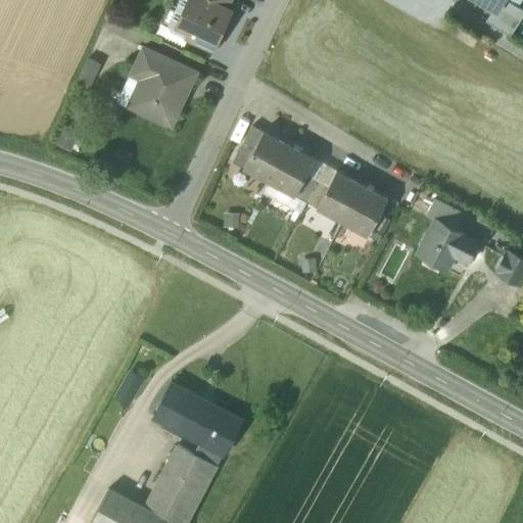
[(225,9),(203,0),(188,0),(177,26),(190,32),(187,37),(212,49),(230,12),(225,9)]
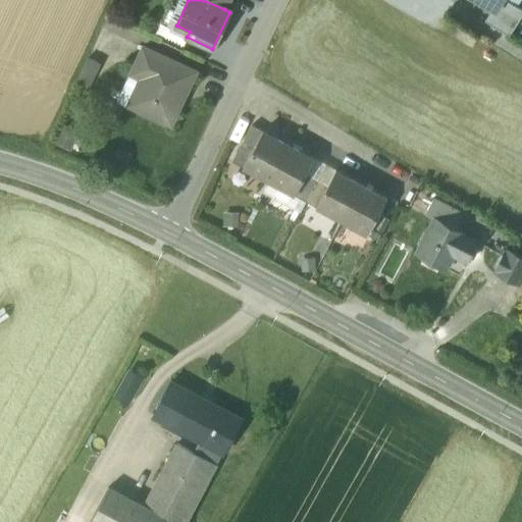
[(228,0),(203,0),(224,9),(228,0)]
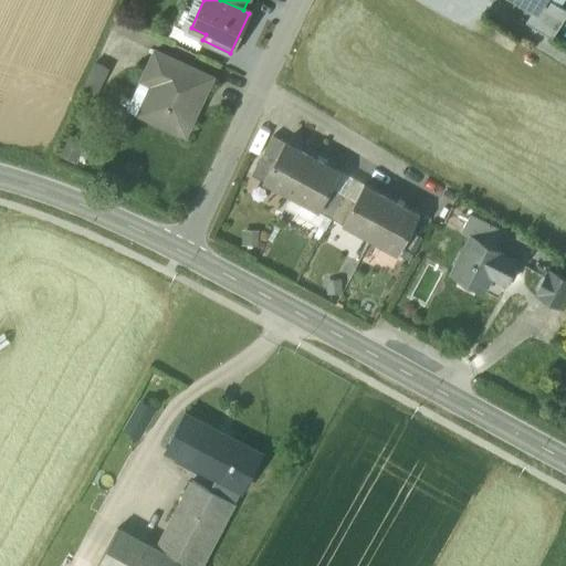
[(521,0),(536,9),(541,0),(521,0)]
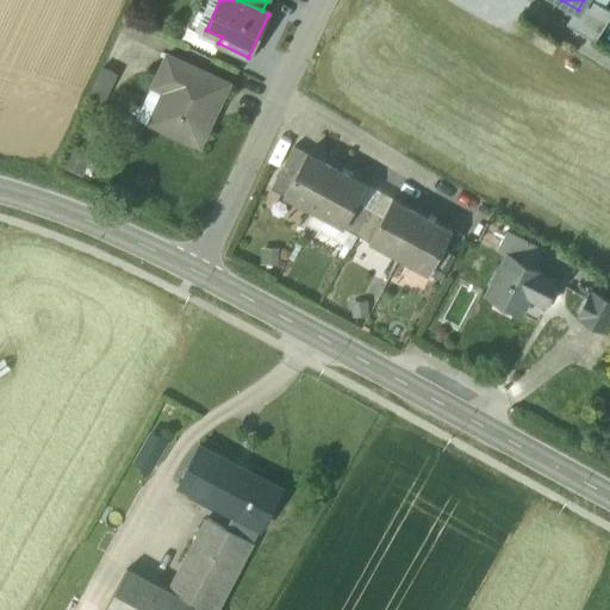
[(609,18),(609,12),(589,0),(584,0),(568,26),(596,42),(609,18)]
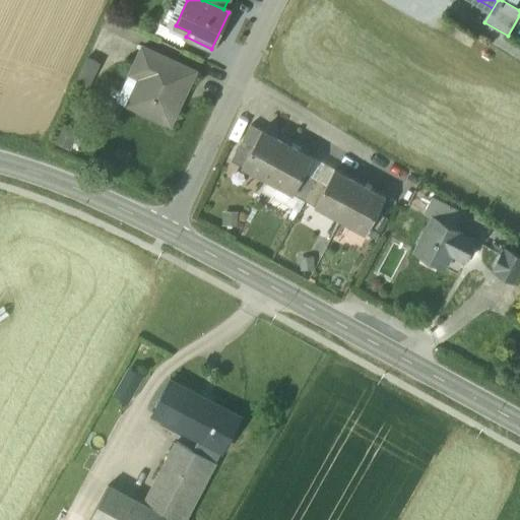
[(194,71),(142,48),(133,68),(148,75),(133,108),(170,124),(171,122),(169,121),(183,90),(185,91),(194,71)]
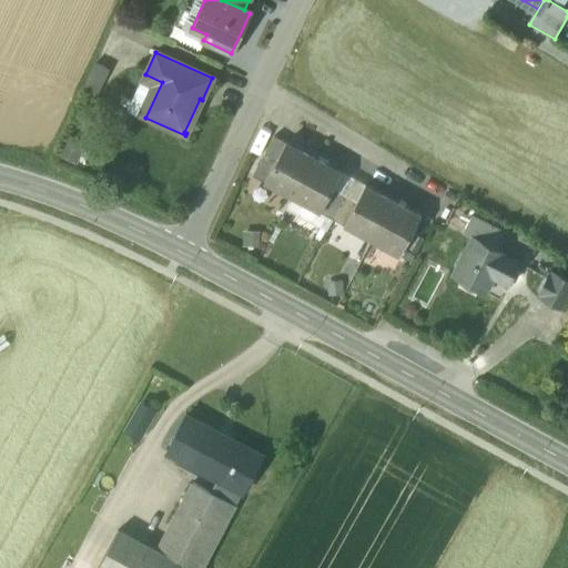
[(274,135),(252,176),(264,182),(285,142),(274,135)]
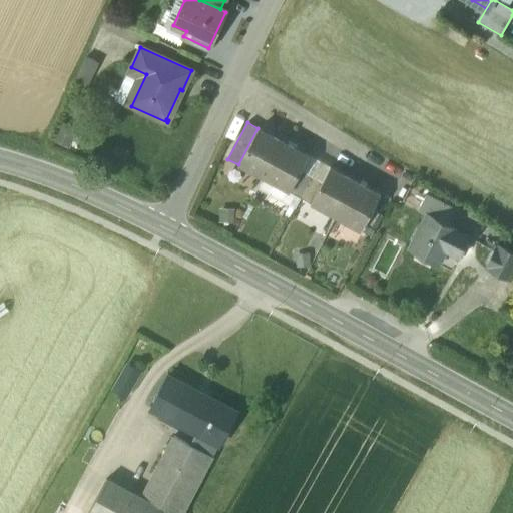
[(258,128),(238,164),(264,178),(284,141),(258,127),(258,128)]
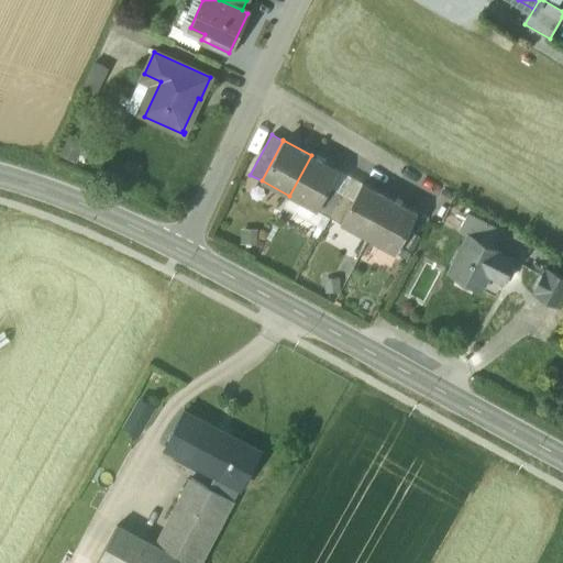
[(339,170),(311,155),(289,196),(317,211),(330,187),(339,170)]
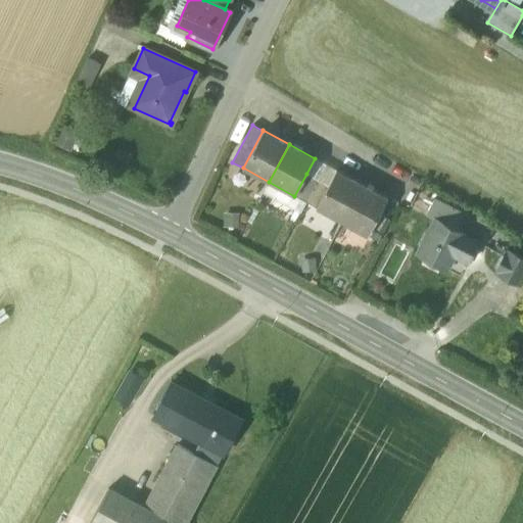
[(362,184),(336,170),(328,186),(316,207),(341,222),(362,184)]
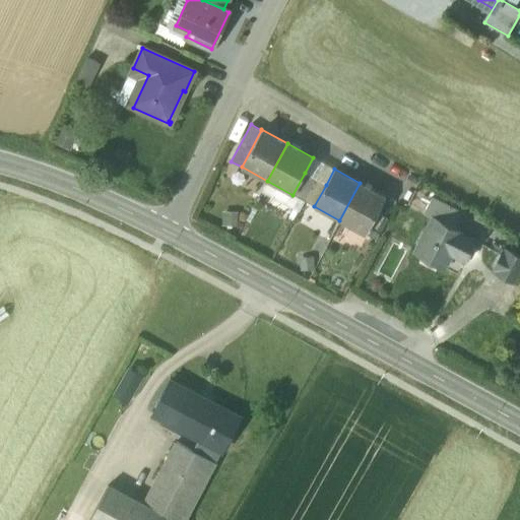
[(315,179),(305,173),(293,195),(304,200),(315,179)]
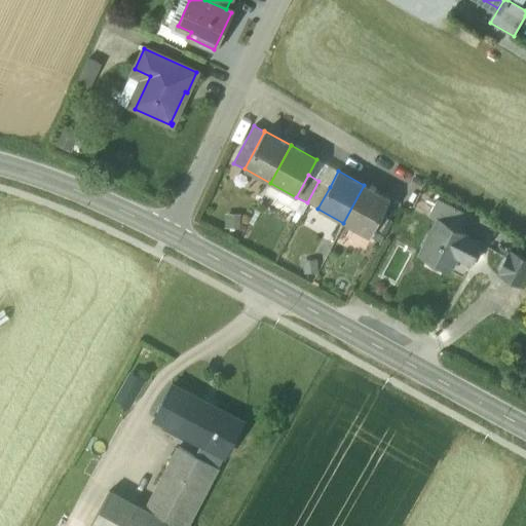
[(318,181),(307,202),(317,209),(330,187),(318,181)]
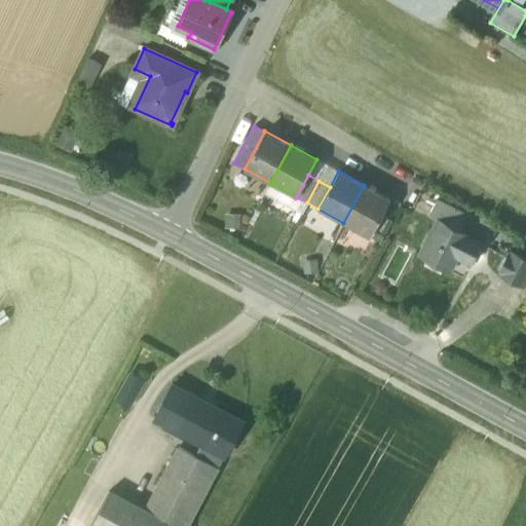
[(390,199),(364,185),(343,223),(370,236),(381,215),(390,199)]
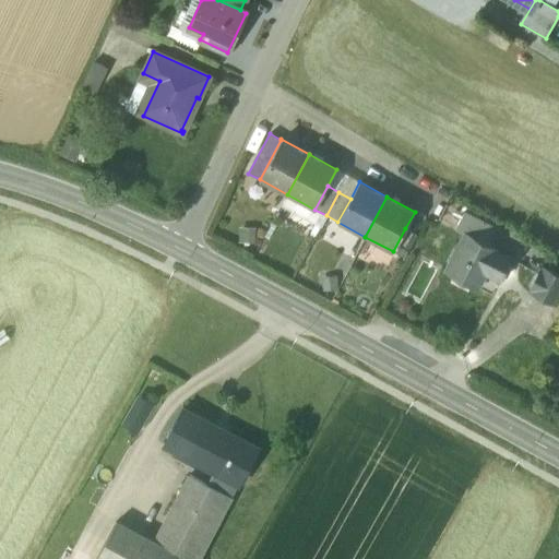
[(495,230),(474,219),(466,234),(487,245),(495,230)]
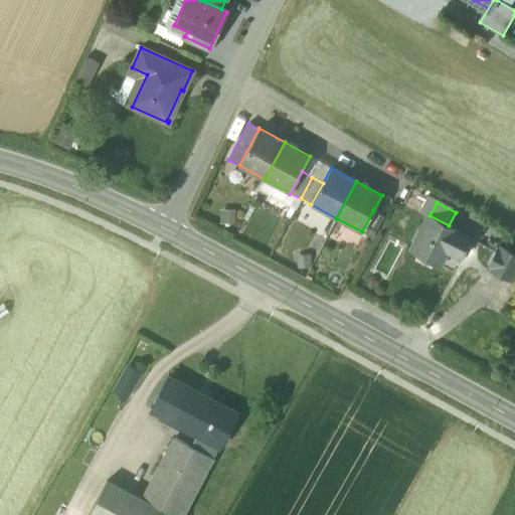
[(373,210),(362,231),(373,237),(384,216),(373,210)]
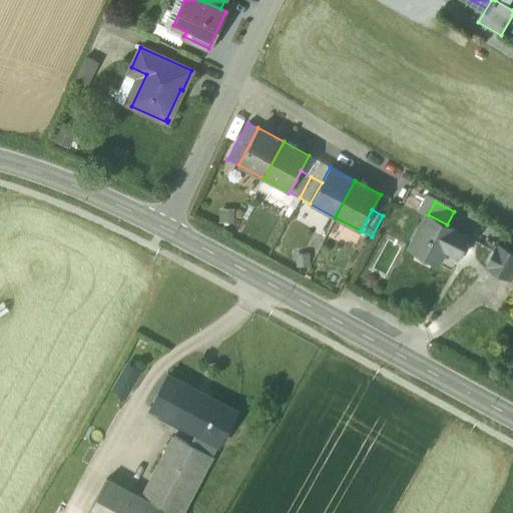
[(447,224),(428,214),(410,250),(439,266),(446,251),(460,258),(470,237),(457,231),(458,229),(447,224)]
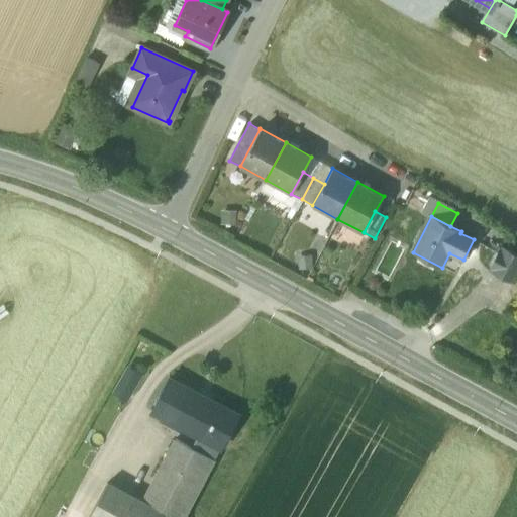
[(503,247),(491,271),(503,277),(514,253),(503,247)]
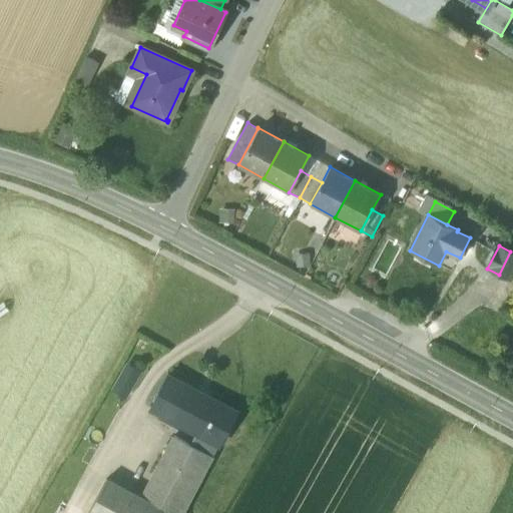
[(512,272),(512,252),(510,251),(499,275),(509,280),(512,272)]
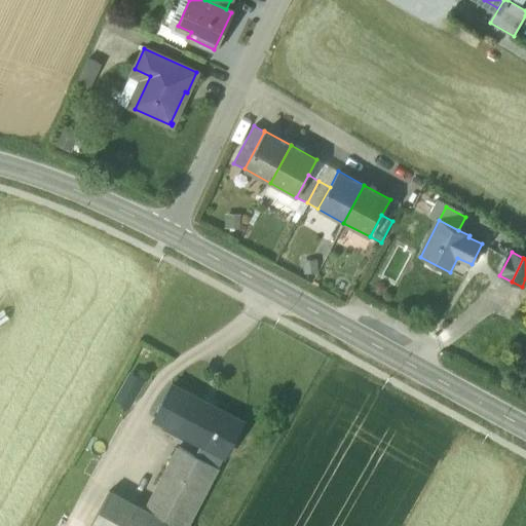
[(242,422),(173,385),(155,419),(202,444),(196,456),(217,466),(223,455),(225,456),(242,422)]
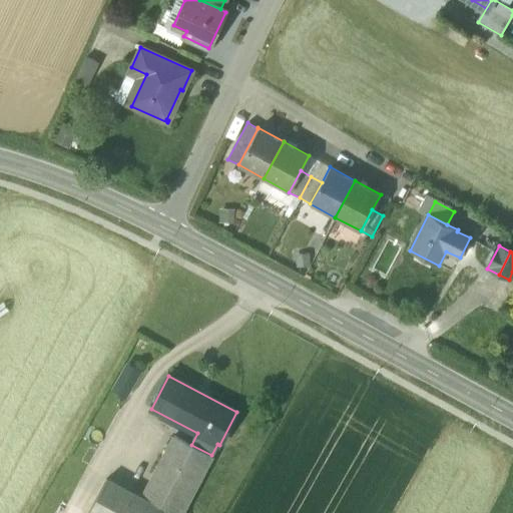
[(174,436),(142,498),(170,512),(180,512),(211,455),(191,445),(174,436)]
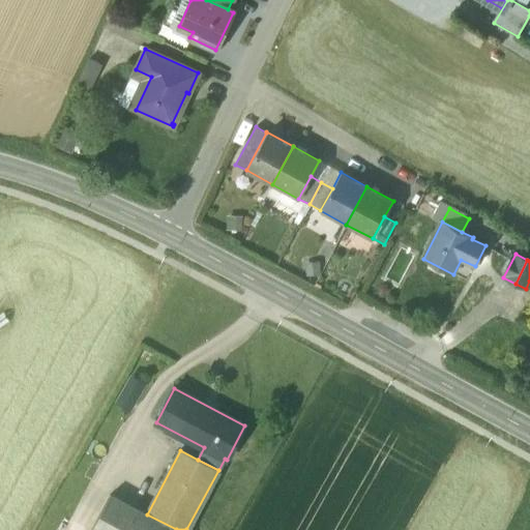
[(176,529),(147,514),(110,495),(91,529),(176,529)]
